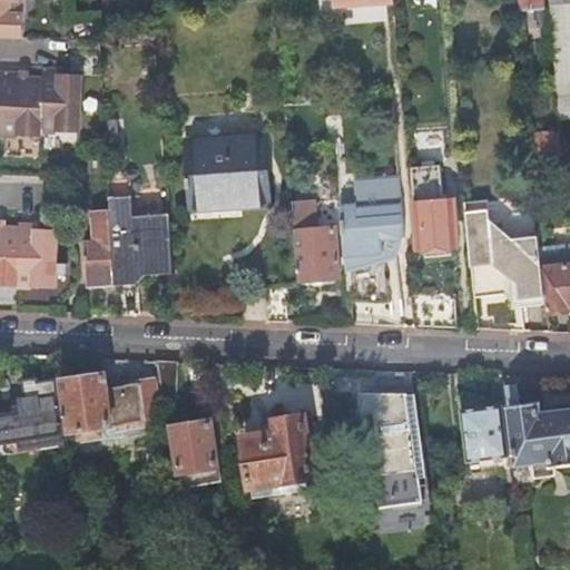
[(0,0),(0,35),(22,36),(23,0),(0,0)]
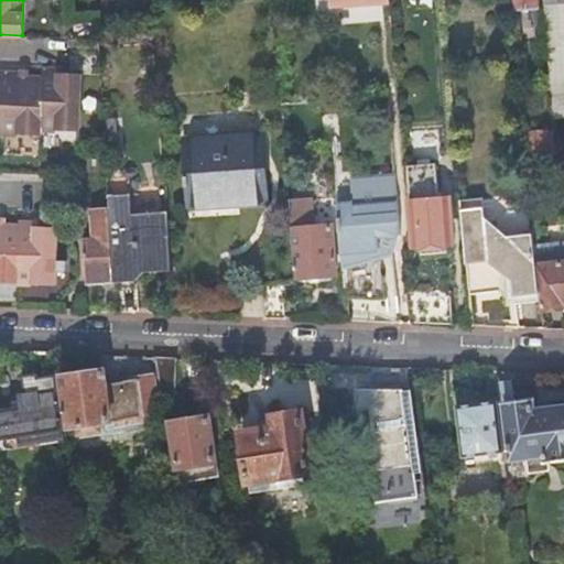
[(563,0),(544,0),(554,118),(563,117),(563,0)]
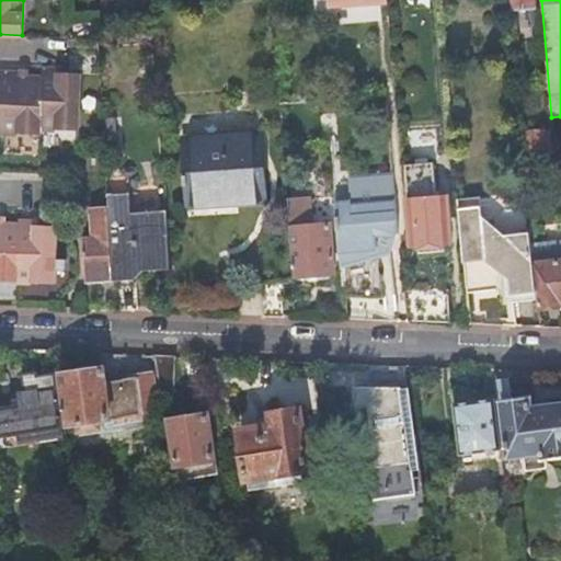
[(68,65),(67,65),(58,65),(58,69),(58,73),(67,73),(68,65)]
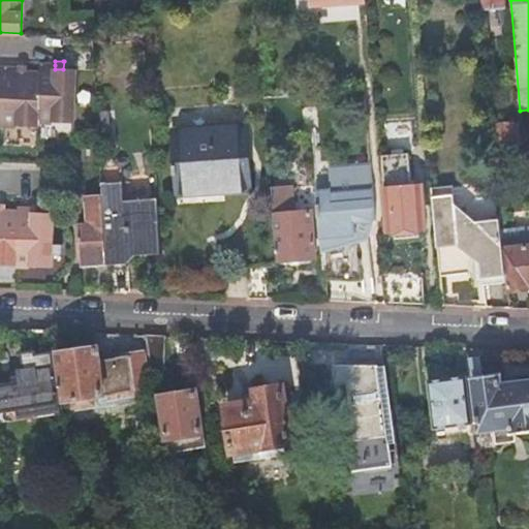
[(27,73),(28,64),(19,64),(19,68),(19,73),(27,73)]
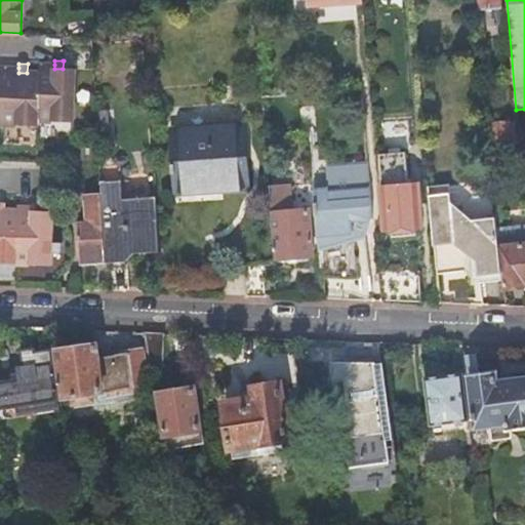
[(0,126),(40,127),(41,123),(75,124),(77,70),(63,69),(54,69),(54,65),(40,65),(40,74),(27,73),(18,73),(18,68),(0,67),(0,126)]
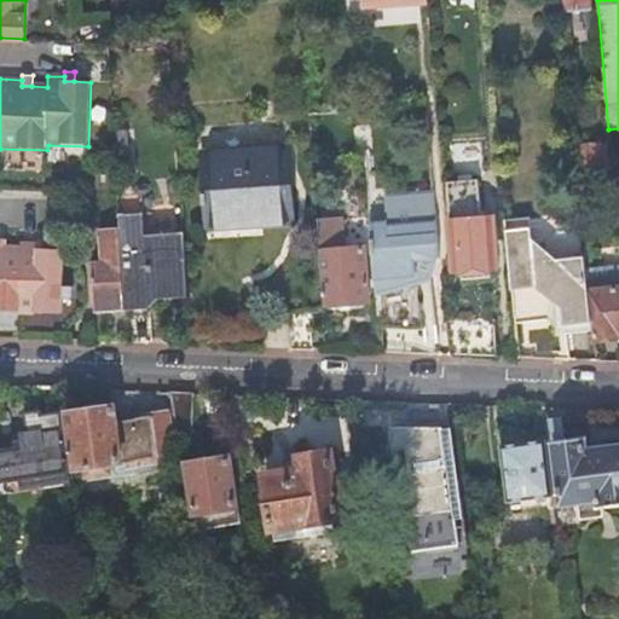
[(609,144),(578,148),(580,174),(612,172),(609,146),(609,144)]
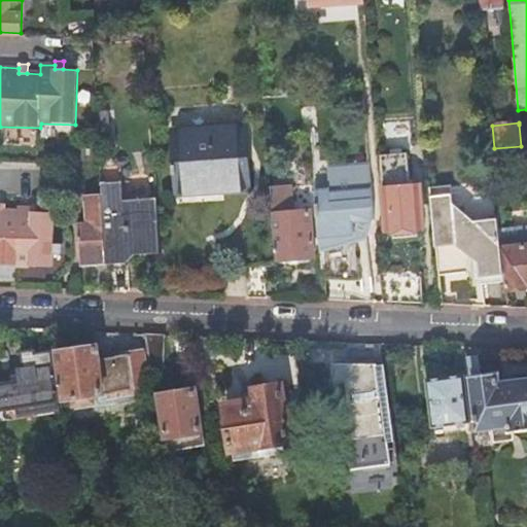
[(247,125),(178,130),(182,190),(251,185),(247,125)]
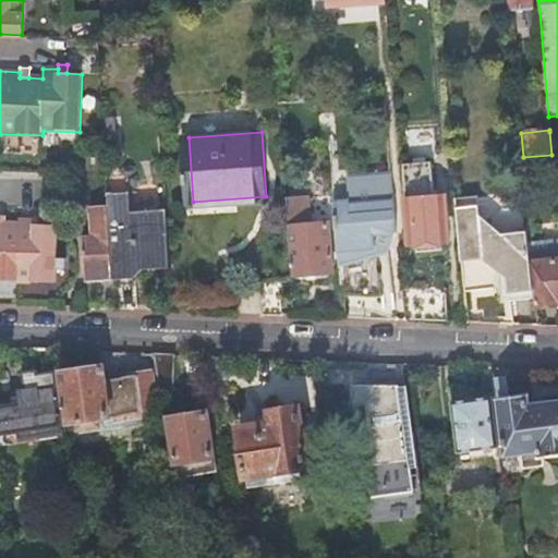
[(433,161),(405,164),(412,242),(419,242),(419,250),(444,247),(443,240),(449,239),(445,195),(436,196),(433,161)]
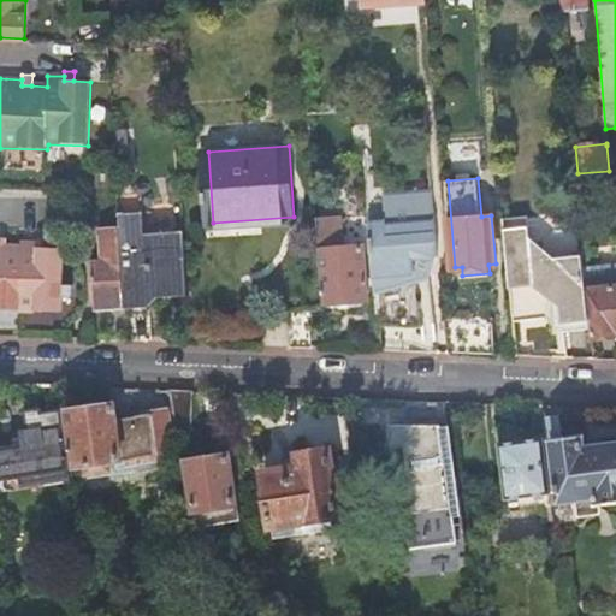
[(369,219),(377,325),(424,323),(422,302),(433,302),(430,277),(439,255),(434,188),(385,191),(388,218),(369,219)]
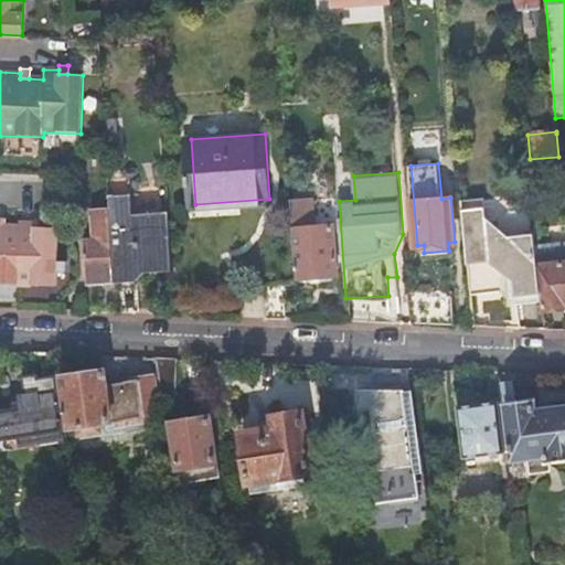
[(112,209),(116,280),(139,278),(144,273),(173,272),(169,213),(132,215),(129,179),(109,180),(112,209)]
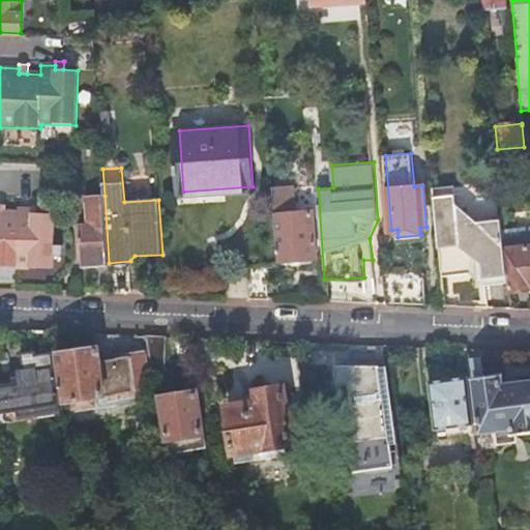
[(273,186),(275,211),(278,259),(317,258),(314,209),(296,210),(295,185),(273,186)]
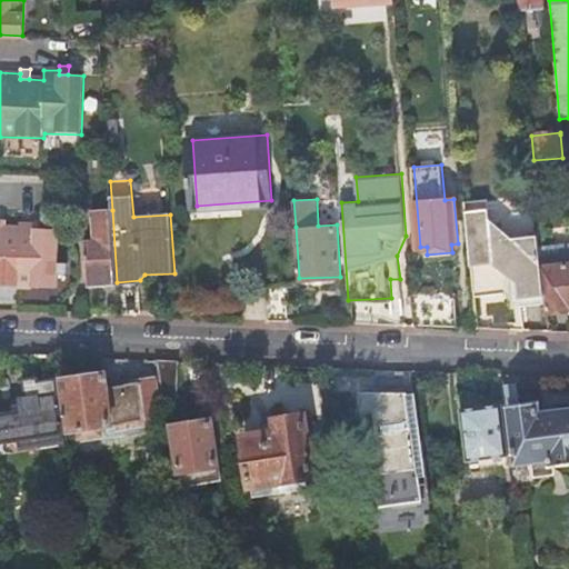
[(490,200),(466,202),(468,227),(471,265),(496,262),(521,282),(523,305),(546,303),(542,263),(540,243),(540,235),(517,237),(491,215),(490,200)]
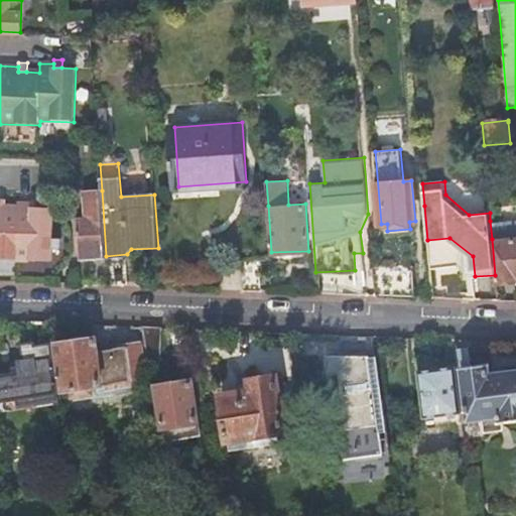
[(79,218),(82,259),(106,257),(106,256),(102,190),(87,190),(88,216),(79,218)]
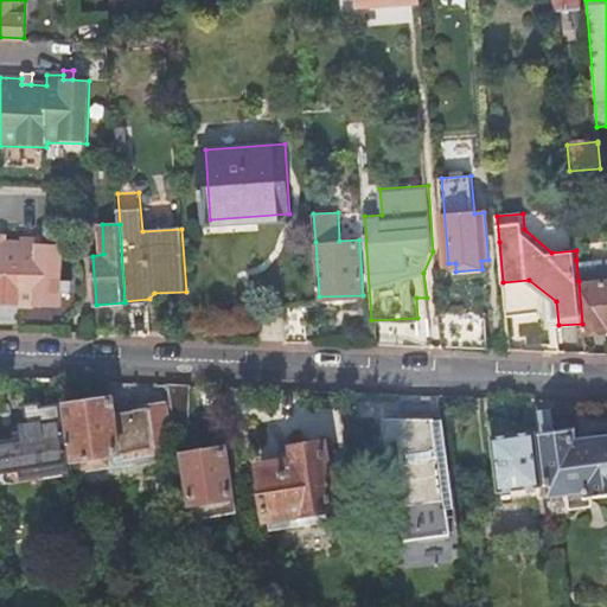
[(0,304),(63,306),(65,244),(50,243),(38,243),(38,238),(21,238),(21,242),(6,241),(0,241),(0,304)]
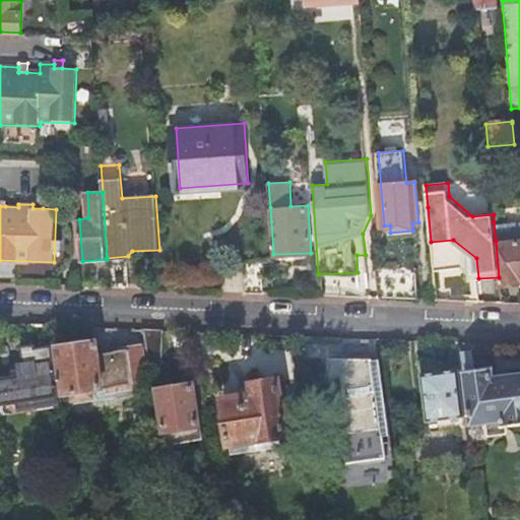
[(499,277),(500,283),(519,280),(519,219),(494,222),(496,241),(499,277)]
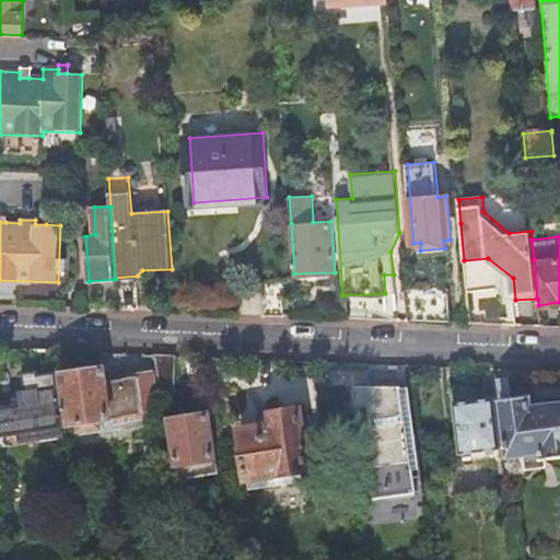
[(448,289),(405,287),(408,321),(451,322),(452,322),(448,289)]
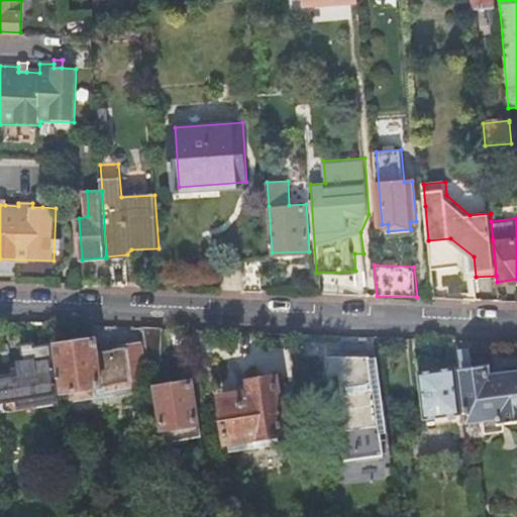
[(161,328),(142,327),(147,360),(166,358),(161,328)]
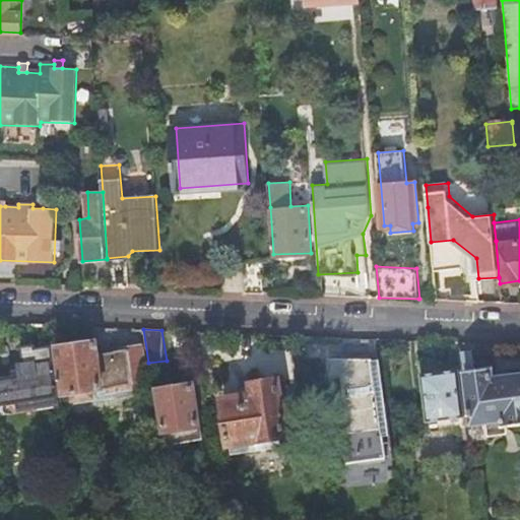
[(96,341),(58,345),(64,395),(73,394),(74,401),(96,398),(95,389),(120,385),(122,387),(147,383),(143,347),(98,352),(96,341)]
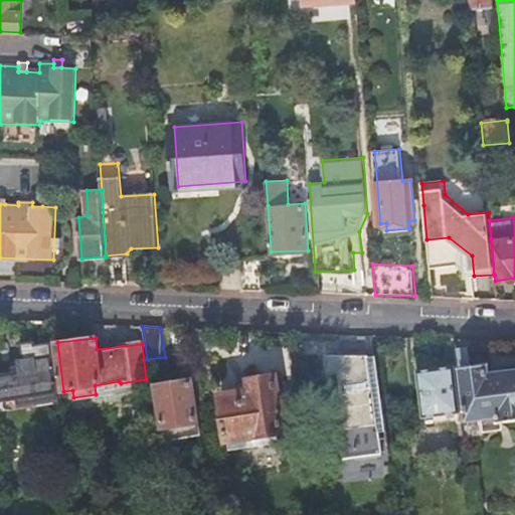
[(34,341),(22,343),(24,359),(19,360),(20,365),(21,372),(13,373),(0,375),(0,400),(9,398),(31,395),(56,391),(50,343),(35,345),(34,341)]
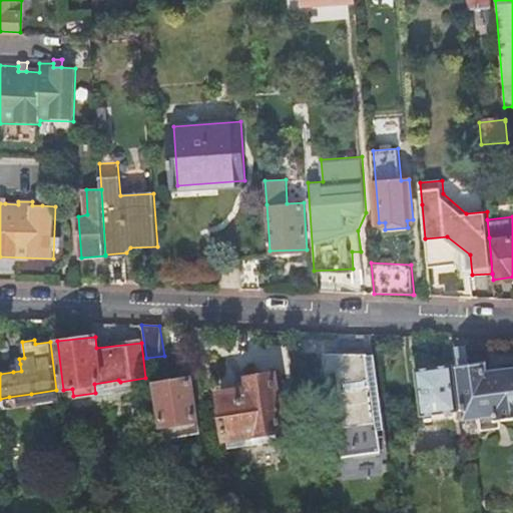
[(459,411),(462,438),(491,435),(490,428),(483,429),(481,414),(499,412),(500,420),(501,420),(512,418),(512,370),(485,373),(485,363),(469,364),(466,346),(451,347),(453,366),(459,411)]
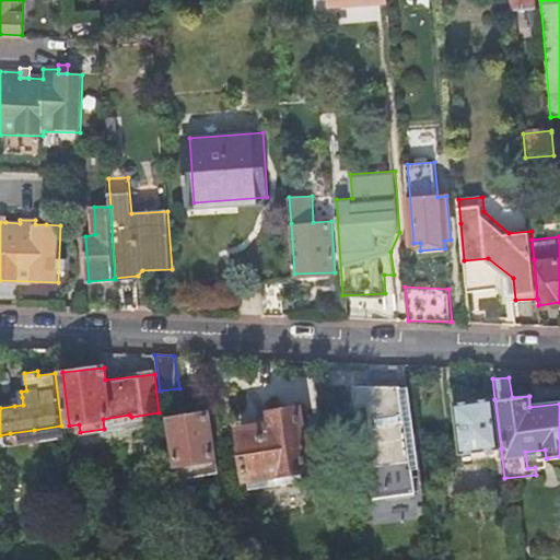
[(421,470),(410,387),(356,386),(371,501),(417,494),(413,471),(421,470)]
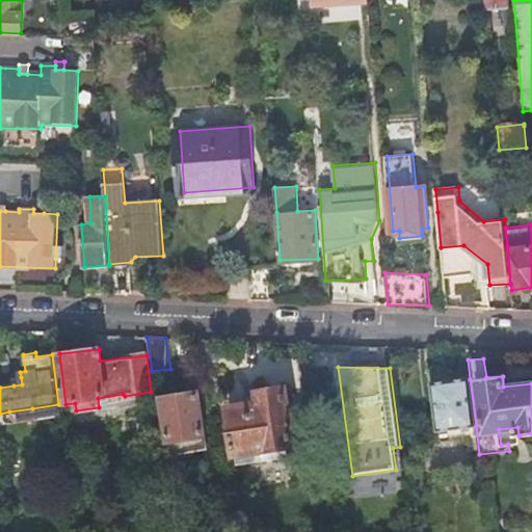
[(440,430),(476,426),(470,379),(453,380),(452,373),(433,375),(440,430)]
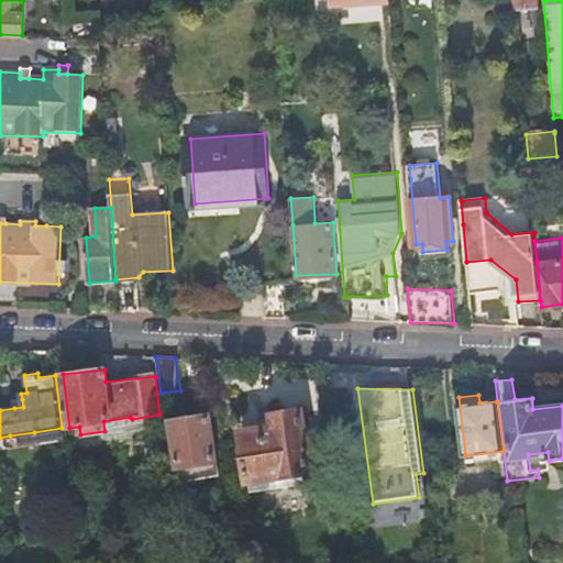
[(22,399),(13,400),(14,408),(23,407),(22,399)]
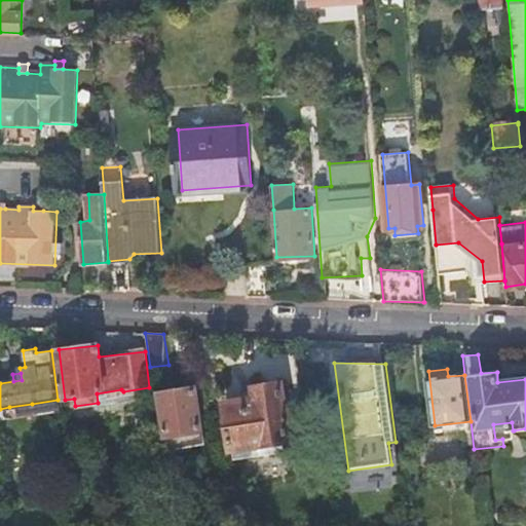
[(254,400),(224,405),(230,449),(238,448),(239,458),(289,451),(279,384),(253,388),(254,400)]
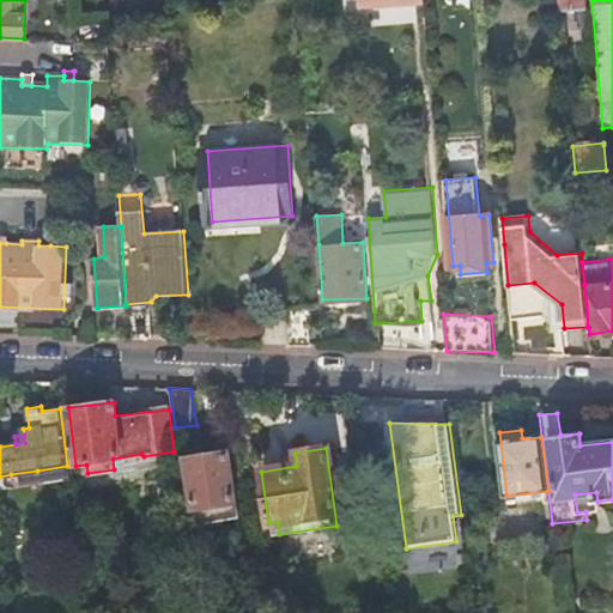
[(228,451),(187,457),(194,509),(235,503),(228,451)]
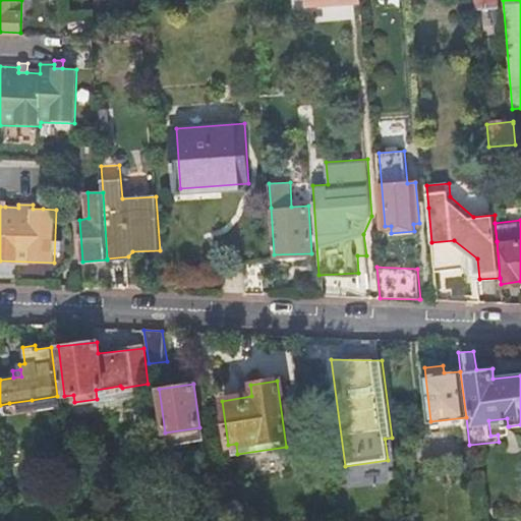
[(57,396),(32,400),(34,409),(59,405),(57,396)]
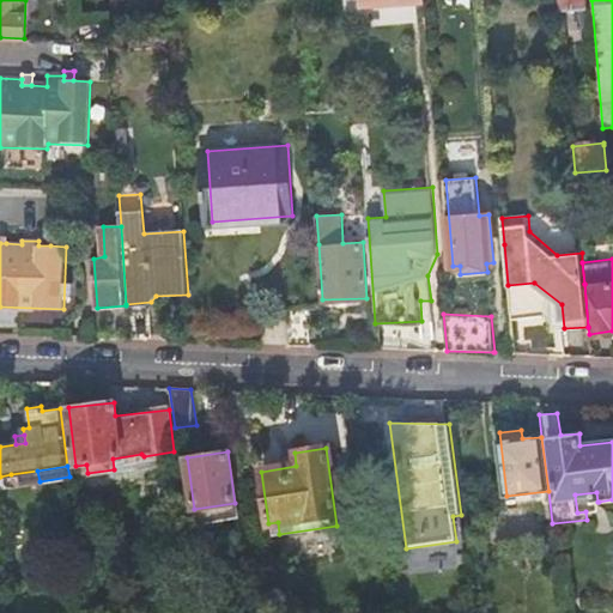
[(37,471),(11,474),(13,486),(40,481),(37,471)]
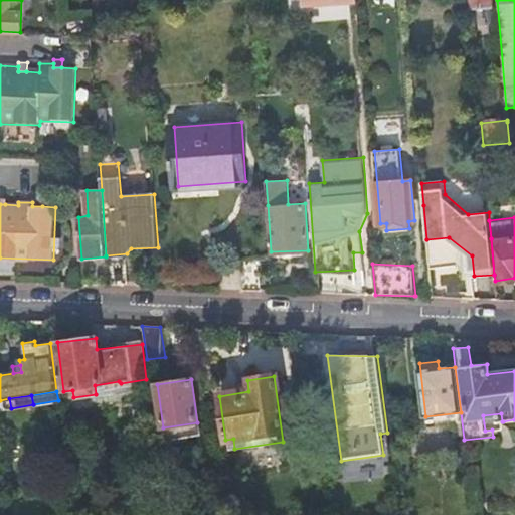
[(504,428),(503,421),(502,421),(501,413),(483,415),(485,431),(492,430),(504,428)]
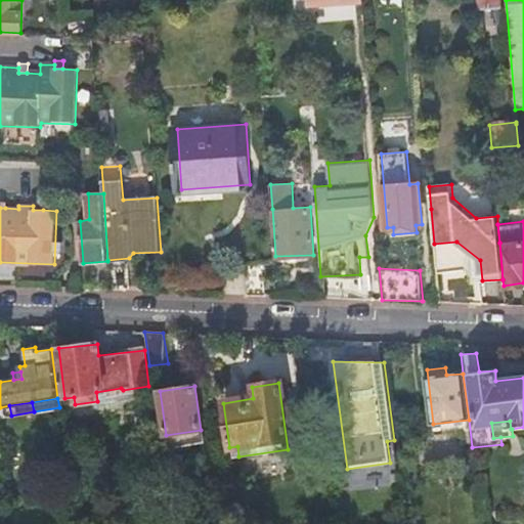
[(217,466),(220,487),(228,486),(225,465),(217,466)]
